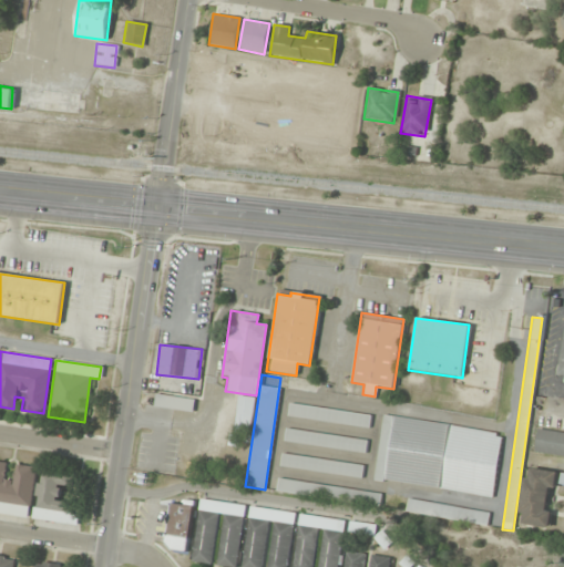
[(152,406),(191,412),(193,399),(153,394),(152,406)]
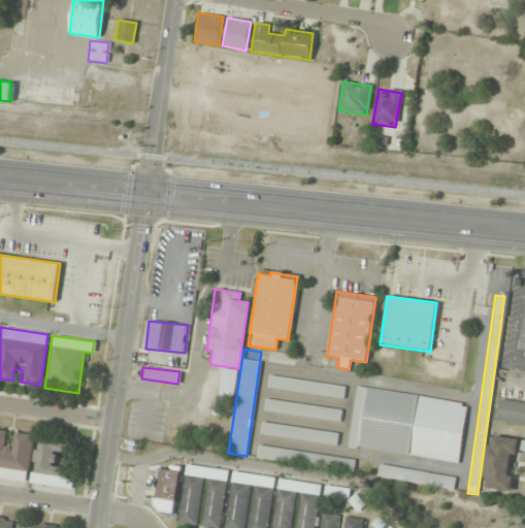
[(237,371),(222,367),(215,401),(230,404),(237,371)]
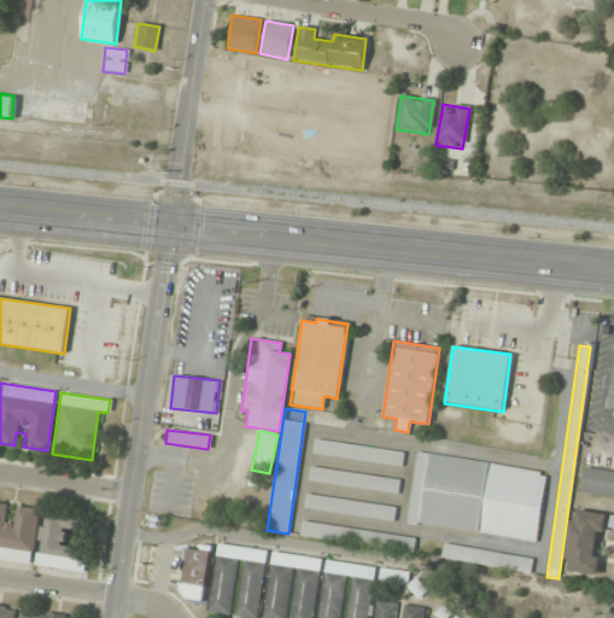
[(403,452),(314,441),(311,455),(401,467),(403,452)]
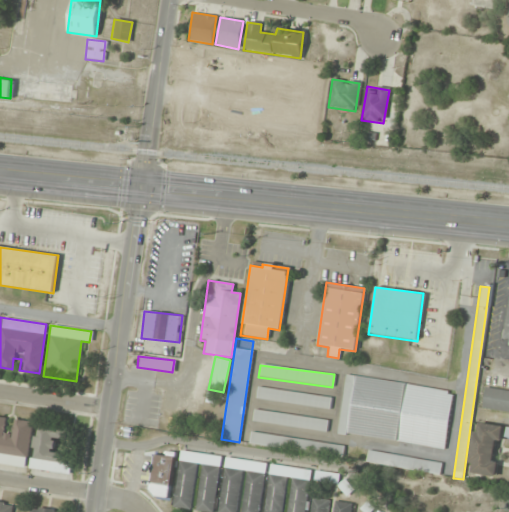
[(452,390),(344,375),(336,434),(444,449),(452,390)]
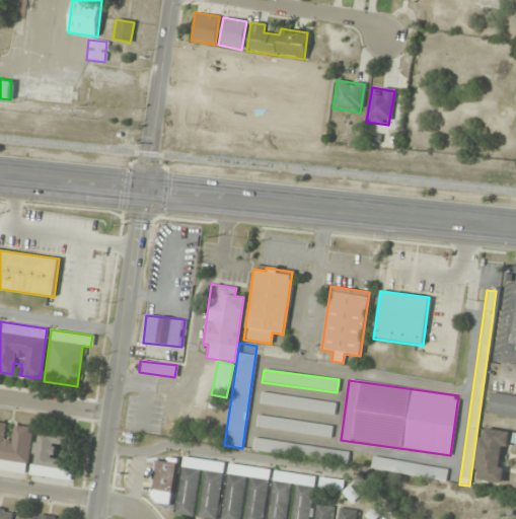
[(335,403),(261,391),(259,403),(333,416),(335,403)]
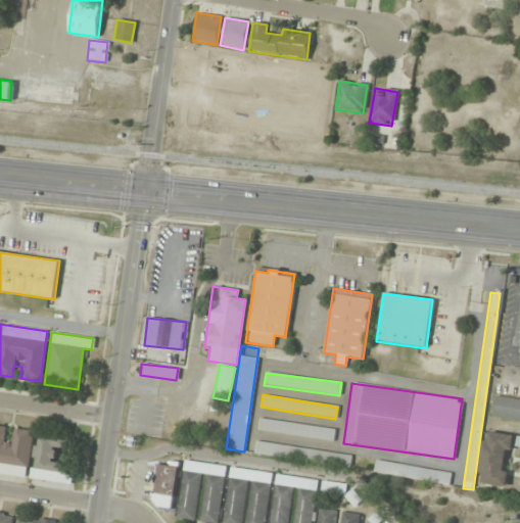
[(519,399),(494,395),(491,417),(519,421),(519,399)]
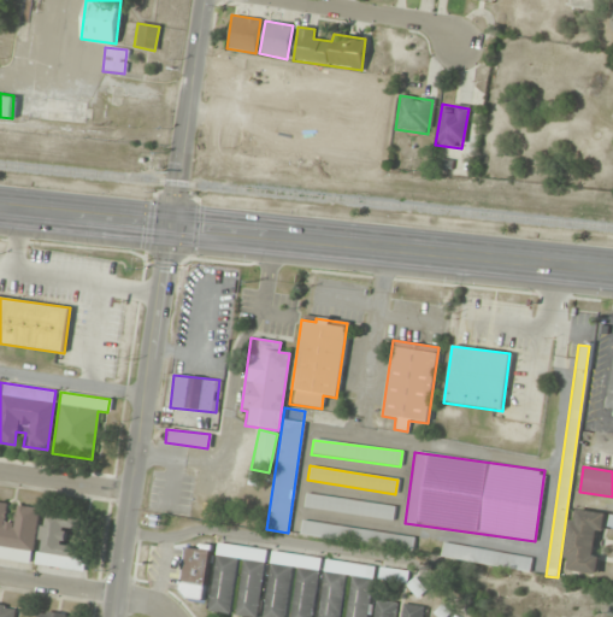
[(302,509),(392,521),(393,506),(305,494),(302,509)]
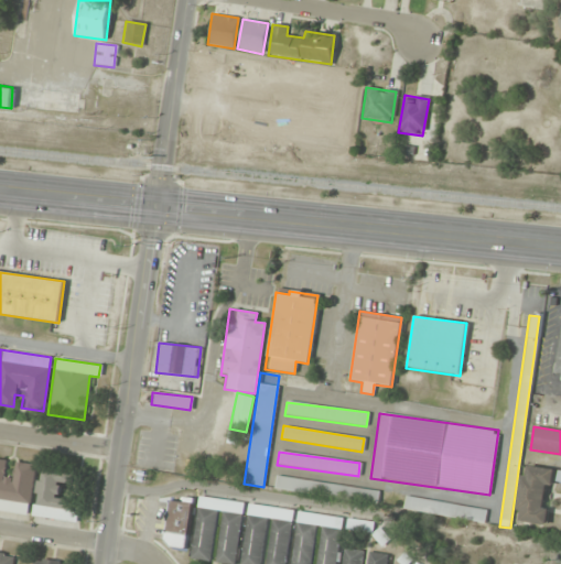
[(34,464),(12,462),(11,472),(4,470),(6,461),(0,459),(0,510),(28,514),(34,464)]
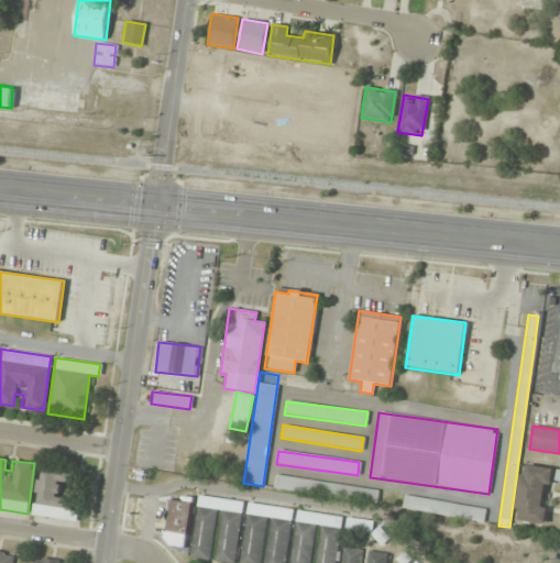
[(544,525),(551,468),(520,464),(514,510),(518,510),(517,521),(544,525)]
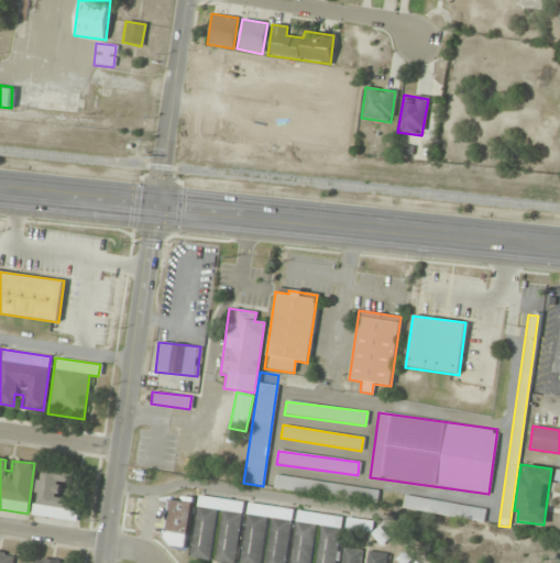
[(75,522),(77,501),(58,498),(62,482),(73,484),(74,473),(39,467),(32,516),(75,522)]
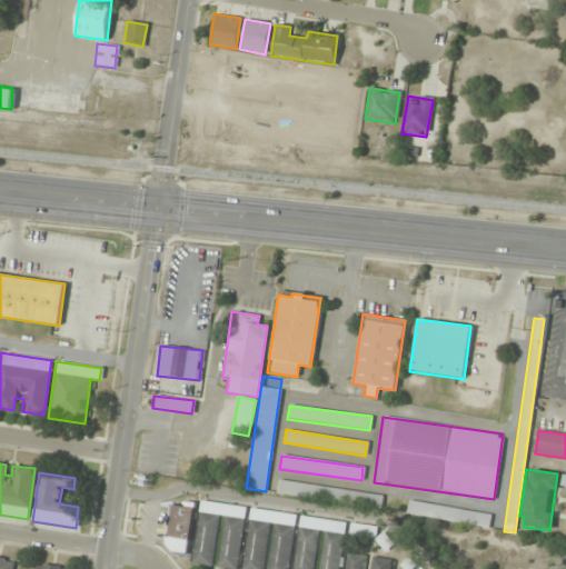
[(276,495),(379,508),(381,495),(277,481),(276,495)]
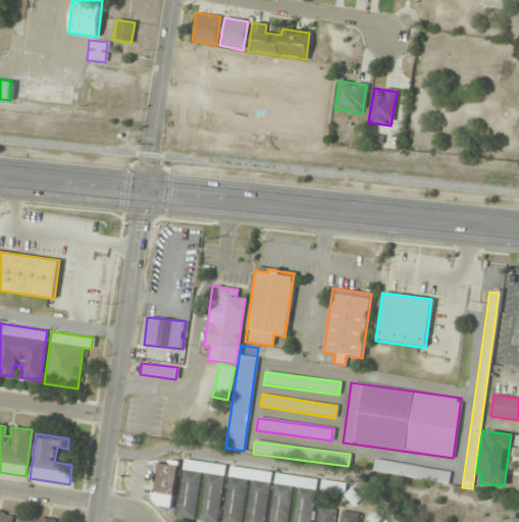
[(194,521),(199,473),(204,474),(198,521),(204,521),(216,521),(224,465),(182,460),(174,518),(194,521)]
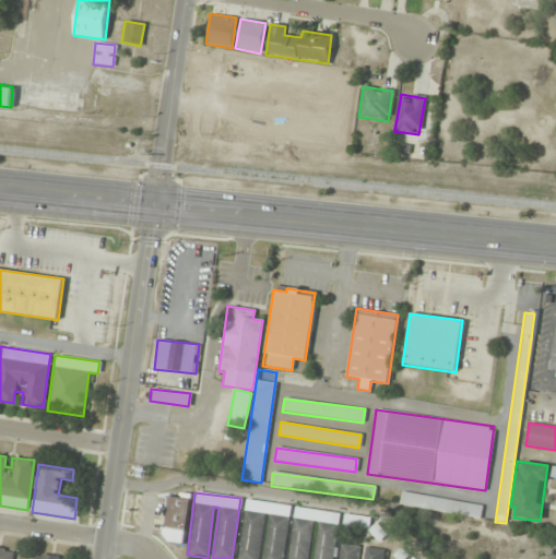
[(401,492),(399,504),(480,518),(481,504),(401,492)]
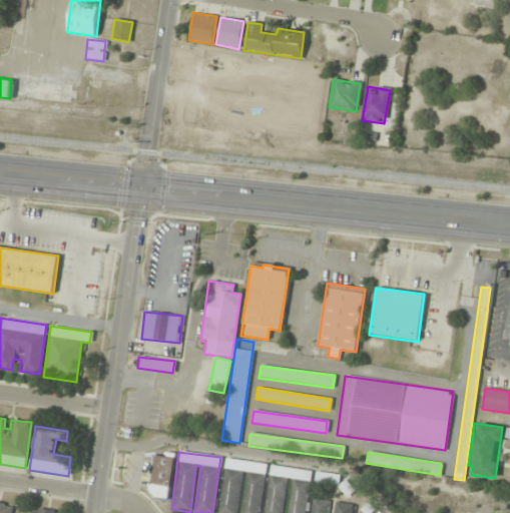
[(173,456),(152,454),(147,497),(168,499),(173,456)]
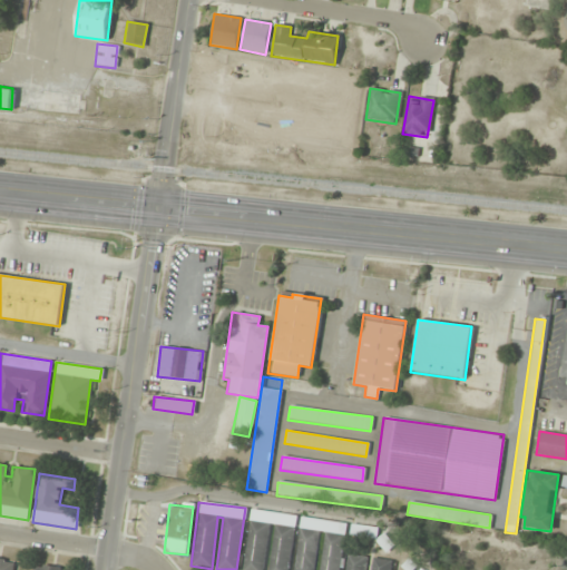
[(287,569),(295,516),(248,510),(241,569),(287,569)]
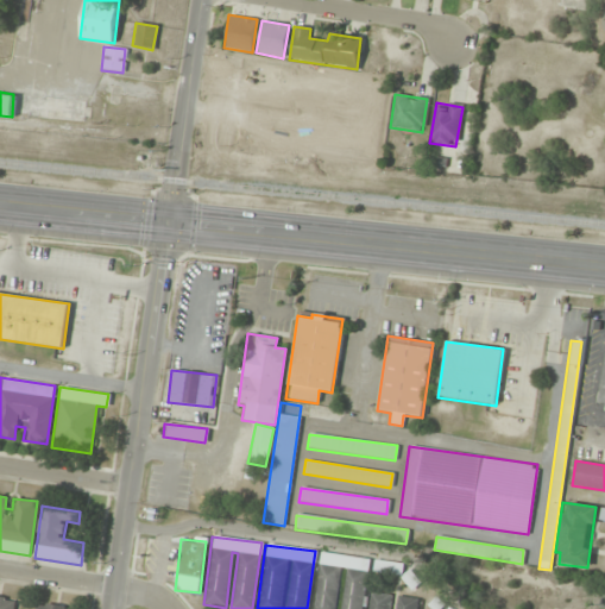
[(339,608),(361,608),(369,559),(320,553),(312,608),(334,608),(340,567),(345,569),(339,608)]
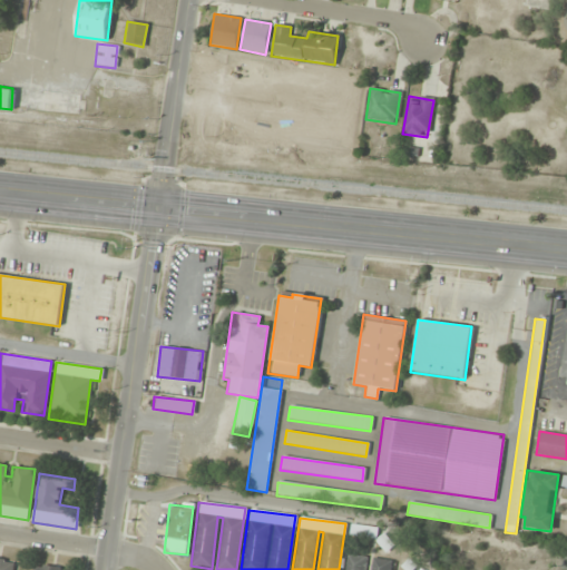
[(343,569),(363,569),(365,557),(346,553),(343,569)]
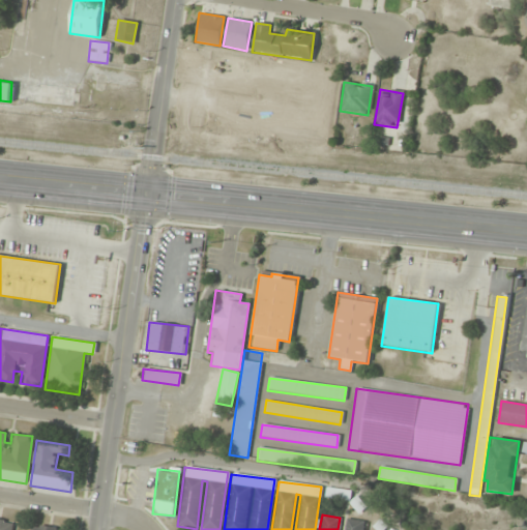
[(0,529),(11,529),(13,521),(0,519),(0,529)]
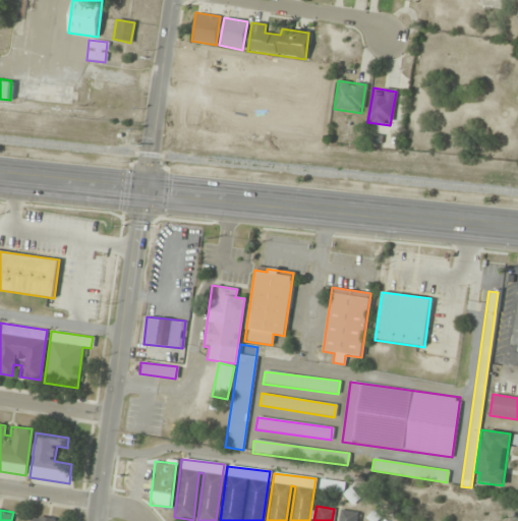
[(354,520),(355,512),(337,511),(336,520),(354,520)]
